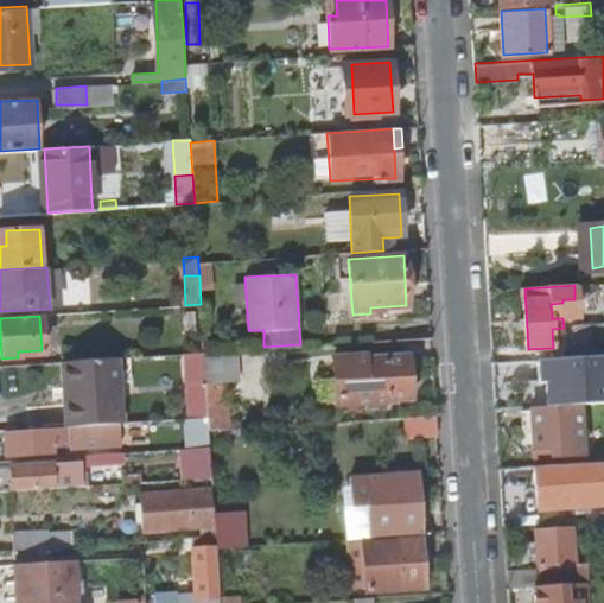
[(576,357),(601,356),(603,356),(603,327),(574,328),(576,357)]
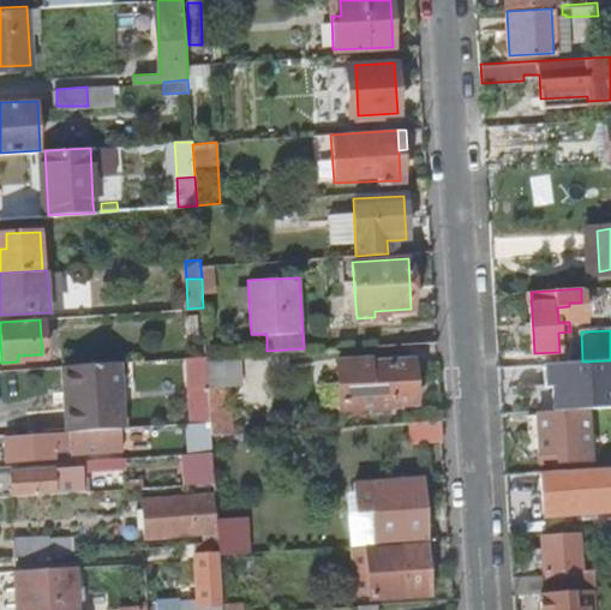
[(209,384),(231,383),(241,382),(240,353),(207,356),(209,384)]
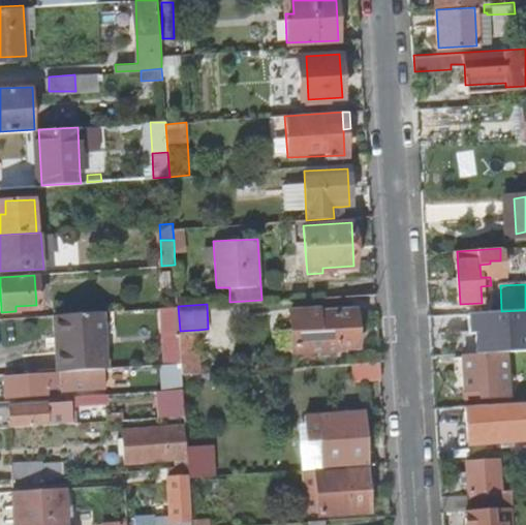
[(292,305),(292,345),(360,343),(358,306),(322,307),(322,304),(292,305)]
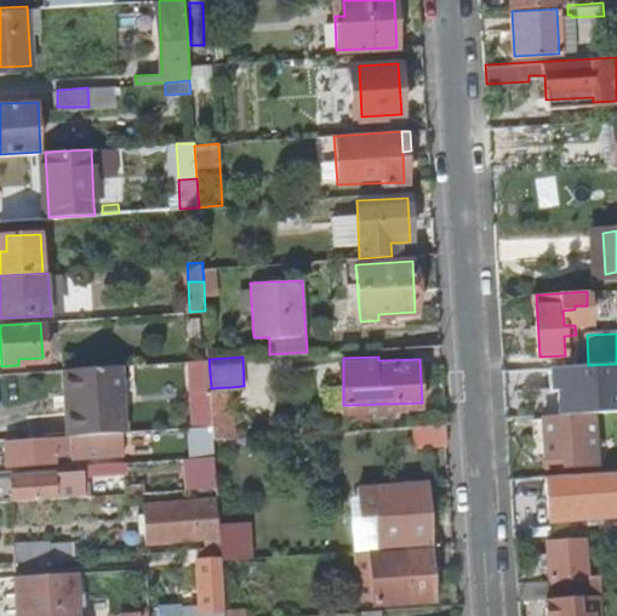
[(193,360),(195,398),(211,397),(211,388),(209,359),(193,360)]
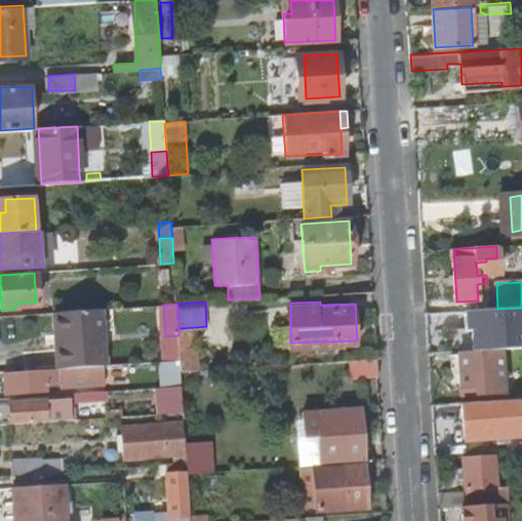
[(58,345),(59,368),(65,367),(129,363),(125,307),(62,312),(64,345),(58,345)]
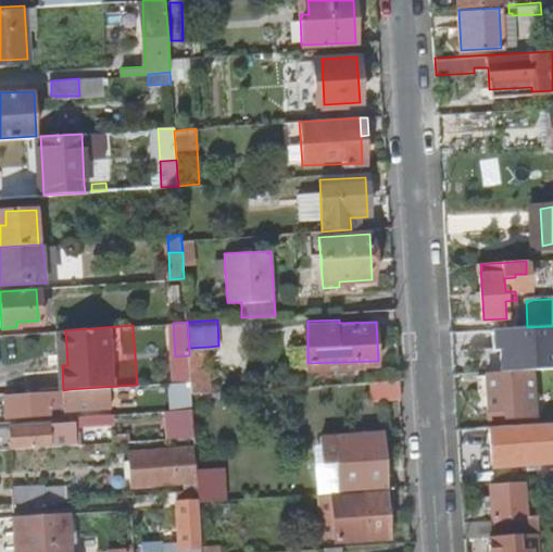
[(550,326),(527,327),(485,329),(487,365),(518,364),(518,351),(513,351),(512,337),(518,337),(518,341),(551,340),(550,326)]
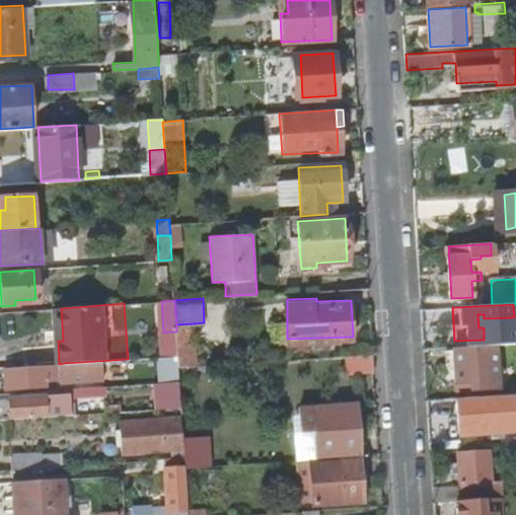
[(176,324),(176,332),(178,350),(190,349),(189,332),(195,332),(195,323),(176,324)]
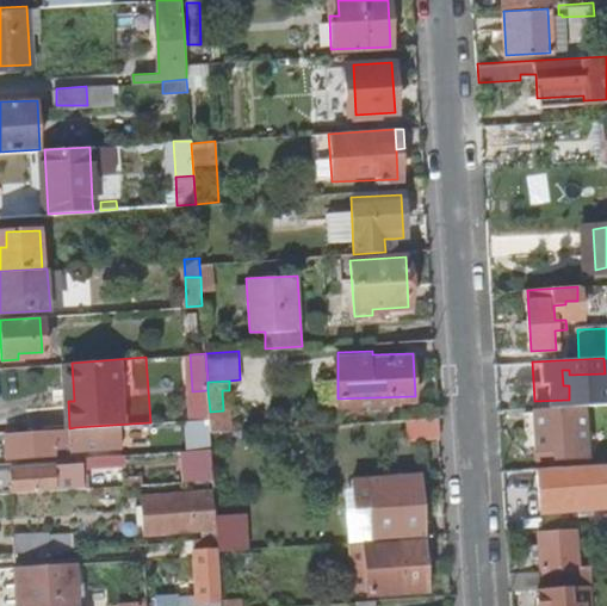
[(210,418),(210,412),(208,390),(192,391),(189,391),(191,420),(210,418)]
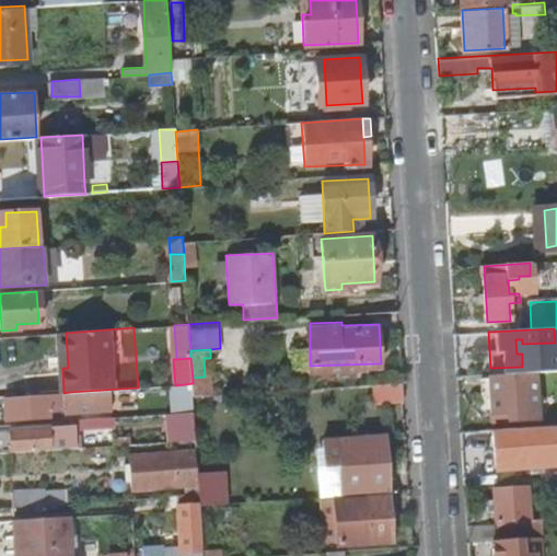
[(540,415),(537,371),(485,374),(486,395),(492,394),(494,410),(510,409),(510,417),(540,415)]
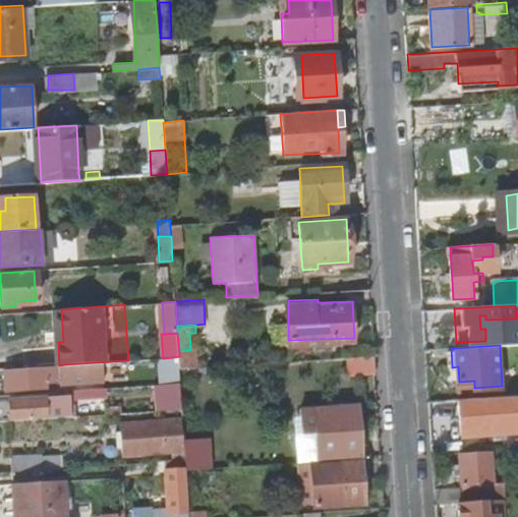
[(196,349),(190,350),(179,351),(179,356),(179,367),(197,366),(196,349)]
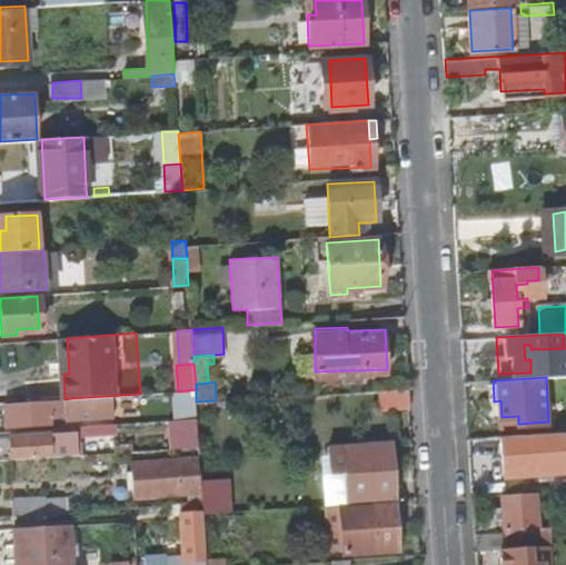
[(411,387),(381,389),(383,409),(413,408),(411,387)]
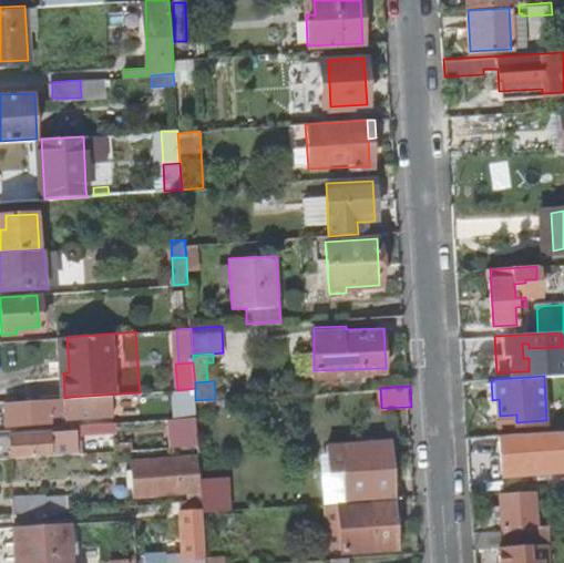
[(70,397),(64,398),(6,401),(7,422),(48,420),(48,412),(71,411),(70,397)]
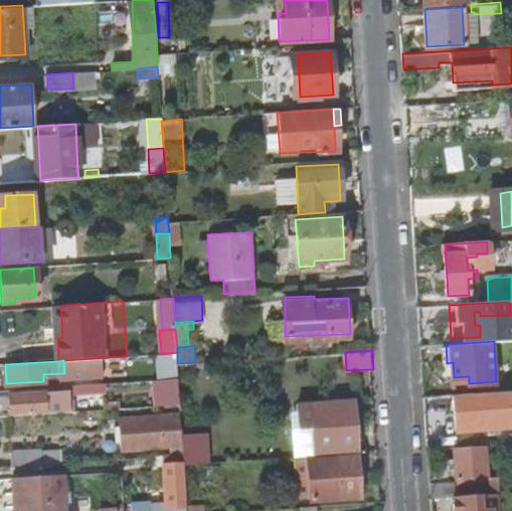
[(164,404),(180,403),(178,376),(162,378),(164,404)]
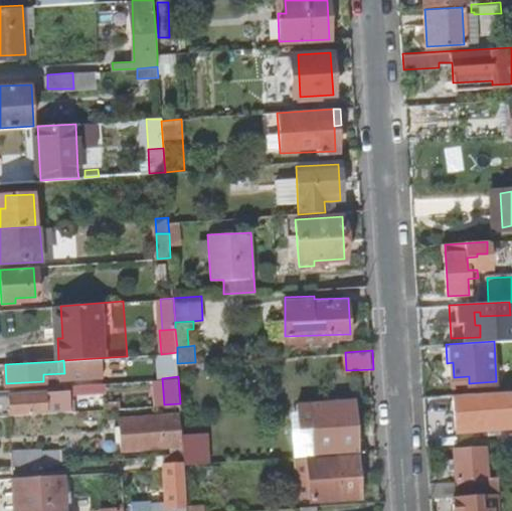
[(104,389),(103,382),(83,384),(83,391),(104,389)]
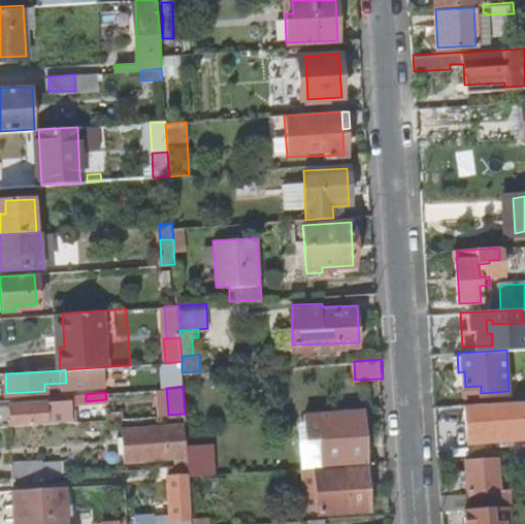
[(524,399),(507,401),(506,408),(468,411),(469,440),(501,439),(501,424),(510,425),(511,413),(524,411),(524,399)]
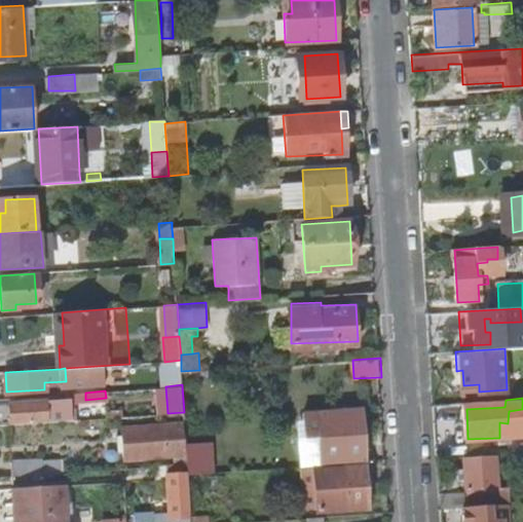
[(0,425),(46,422),(46,413),(70,412),(69,400),(0,404),(0,425)]
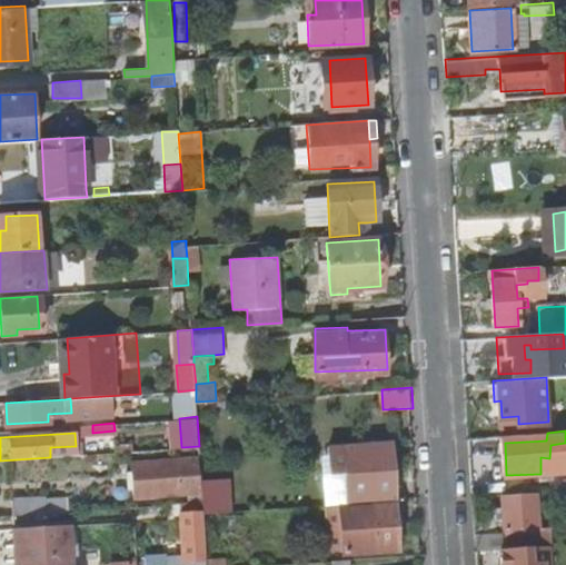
[(370,453),(370,443),(333,444),(333,453),(334,471),(347,469),(347,499),(403,497),(403,475),(395,475),(395,453),(370,453)]
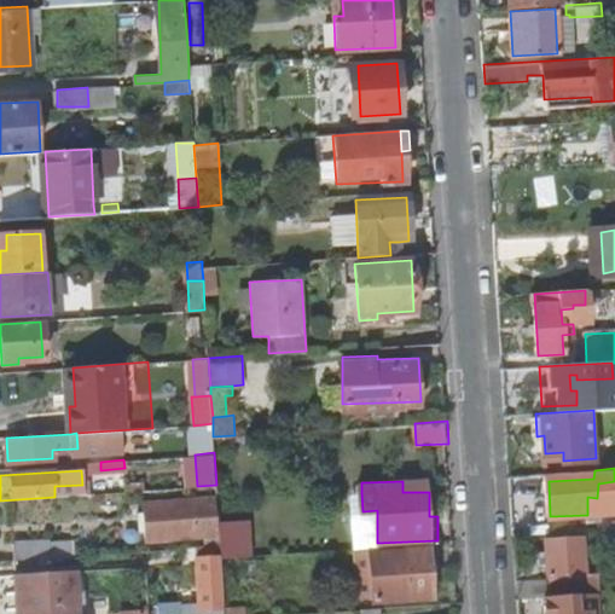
[(429,481),(402,481),(402,492),(429,492),(429,481)]
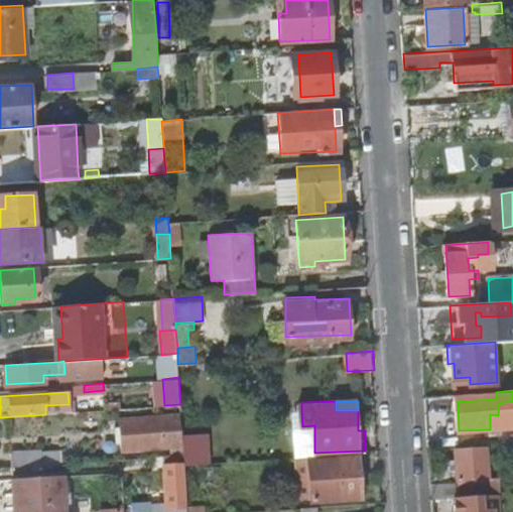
[(302,426),(301,410),(294,410),(296,454),(314,453),(314,425),(302,426)]
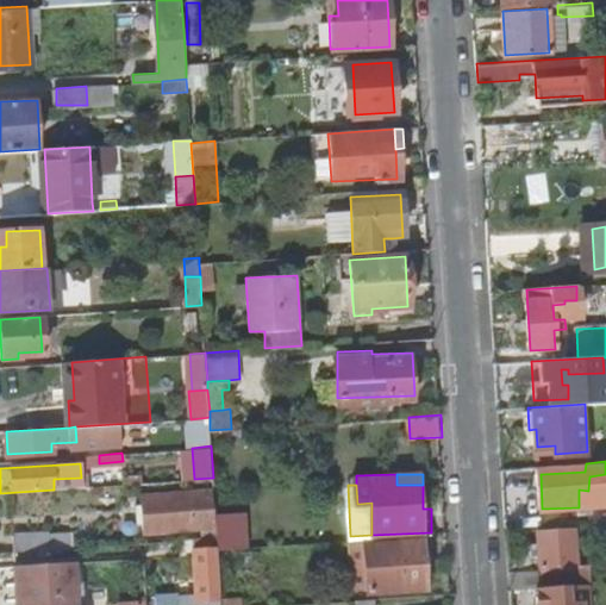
[(217,526),(214,488),(142,493),(145,532),(217,526)]
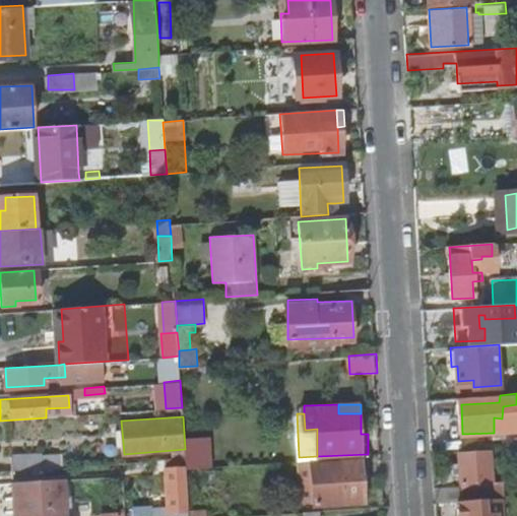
[(215,432),(188,433),(189,463),(216,462),(215,432)]
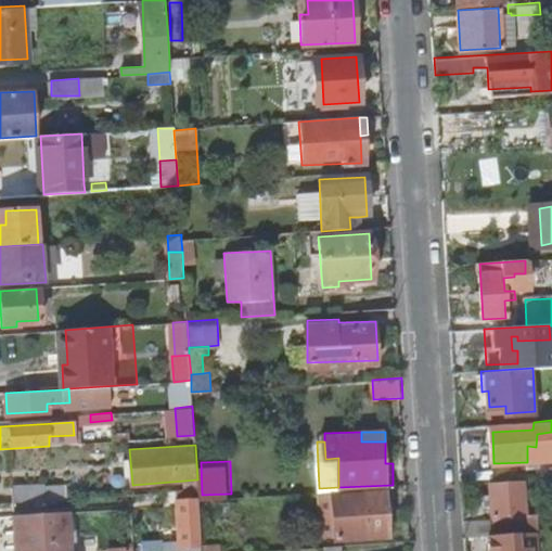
[(539,490),(551,488),(551,475),(538,476),(539,490)]
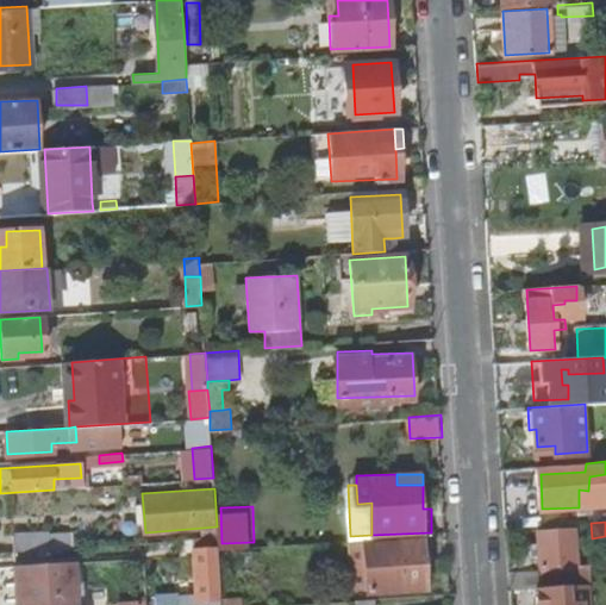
[(593,582),(592,538),(591,523),(508,528),(512,586),(593,582)]
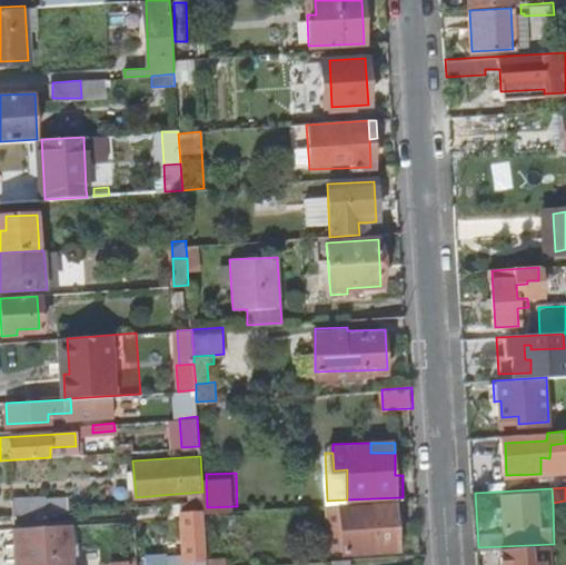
[(15,515),(47,513),(46,497),(13,499),(15,515)]
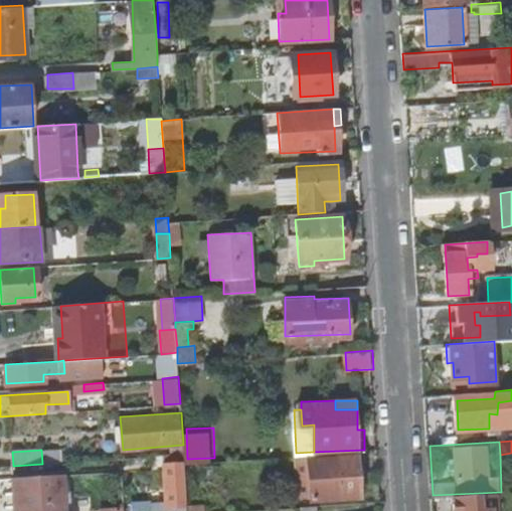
[(187,510),(184,461),(184,455),(163,456),(165,503),(152,503),(151,510),(187,510)]
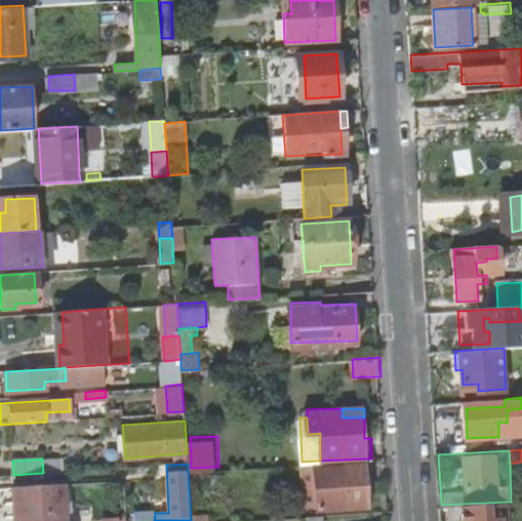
[(369,507),(367,465),(317,468),(319,510),(369,507)]
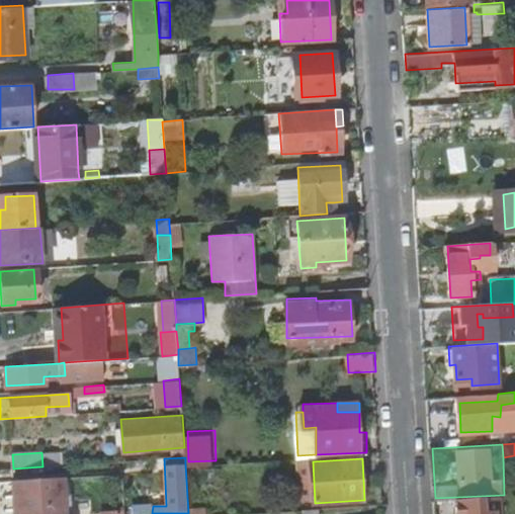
[(17,509),(17,513),(64,513),(63,480),(12,481),(13,509),(17,509)]
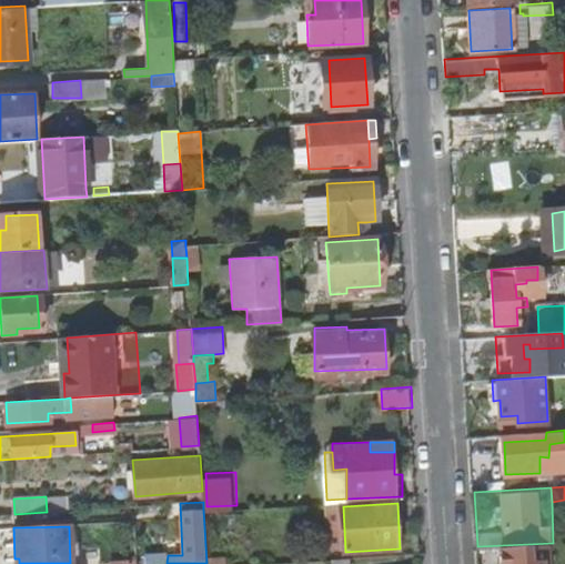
[(542,563),(542,561),(532,562),(531,547),(501,549),(501,563),(542,563)]
